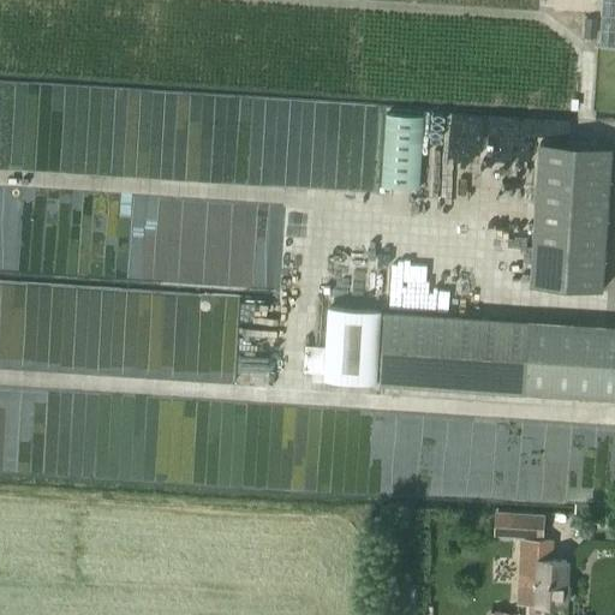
[(614,0),(601,0),(598,46),(614,47),(614,0)]
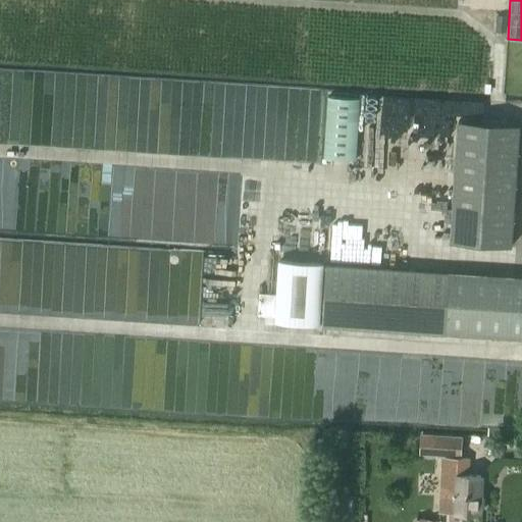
[(327,97),(323,158),(355,160),(359,99),(327,97)]
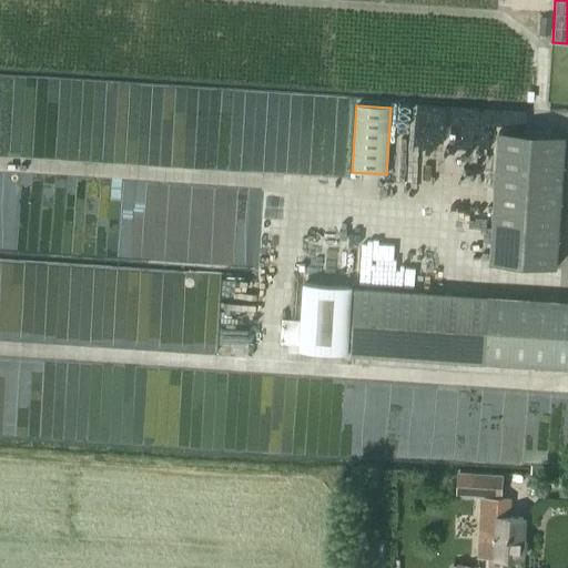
[(498,131),(489,264),(556,269),(565,135),(498,131)]
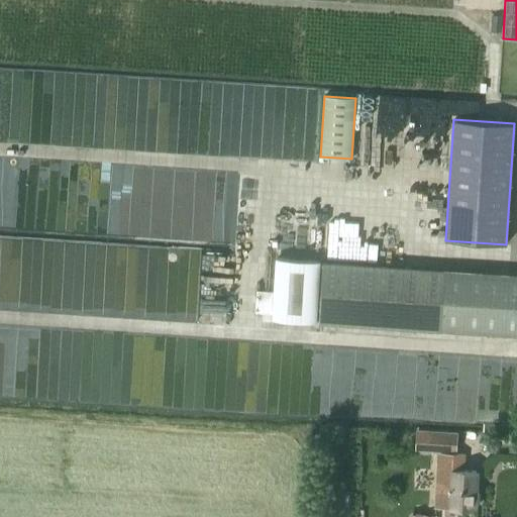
[(277,259),(273,319),(316,322),(320,262),(277,259)]
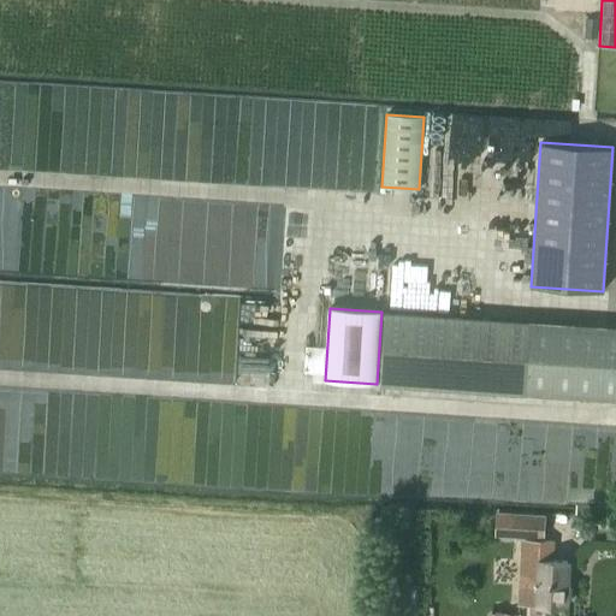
[(615,327),(528,323),(385,312),(380,384),(615,400),(615,327)]
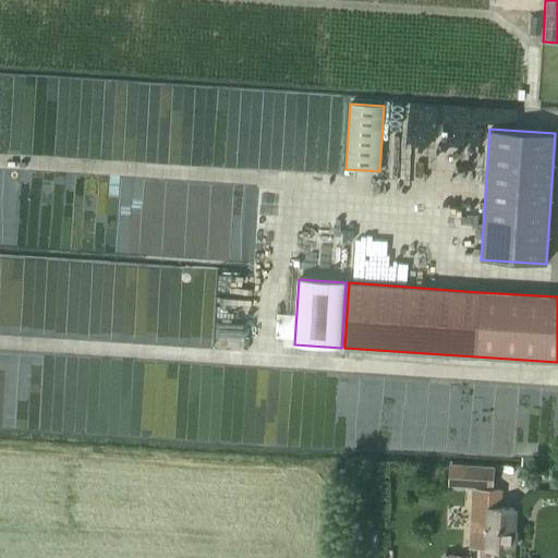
[(450,465),(448,487),(462,488),(473,489),(470,548),(512,549),(514,509),(500,509),(500,490),(493,490),(495,468),(450,465)]
